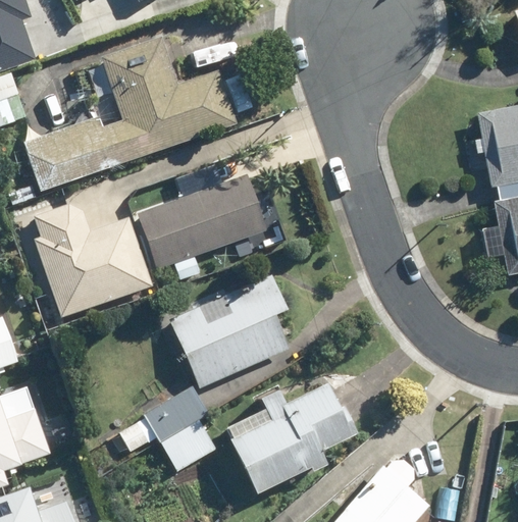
[(31,17),(23,0),(0,0),(0,71),(36,59),(22,20),(31,17)]
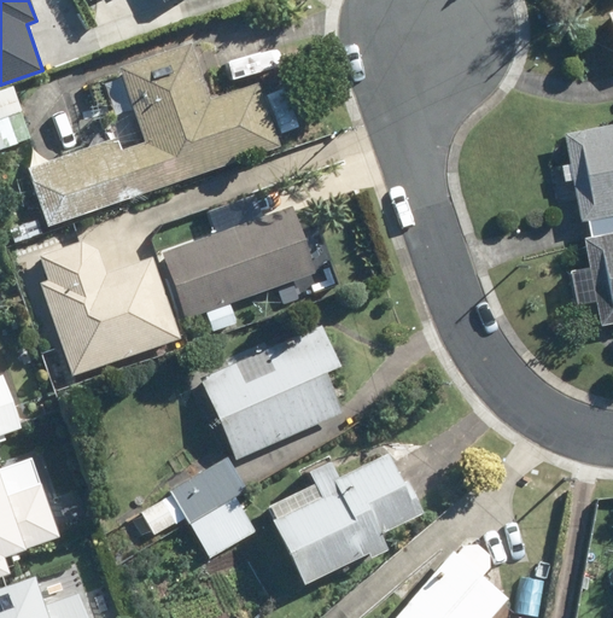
[(120,66),(146,140),(123,149),(118,136),(28,168),(48,226),(280,146),(258,83),(212,99),(192,42),(120,66)]
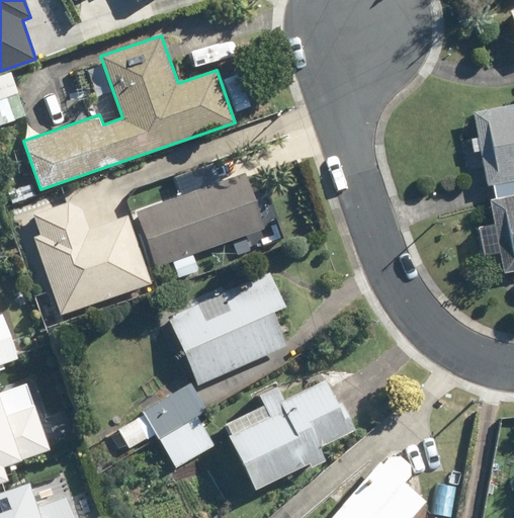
[(0,74),(0,125),(28,116),(12,71),(0,74)]
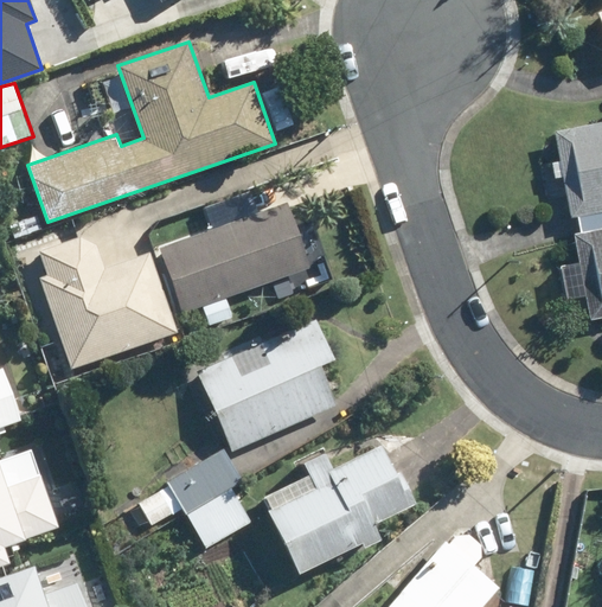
[(575,234),(591,319),(601,317),(601,122),(556,132),(572,217),(581,216),(583,232),(575,234)]
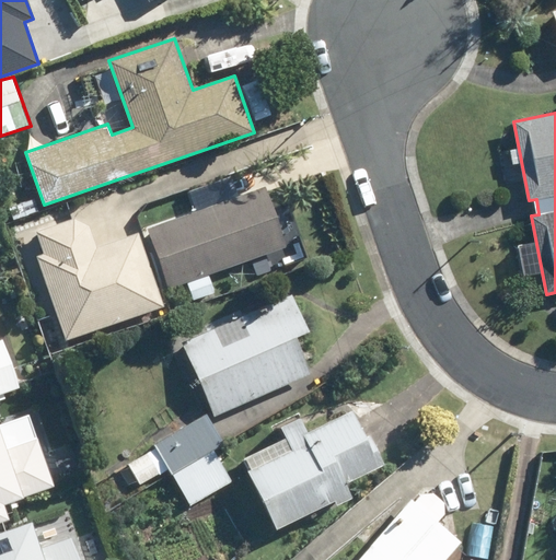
[(170,290),(288,247),(266,186),(148,230),(170,290)]
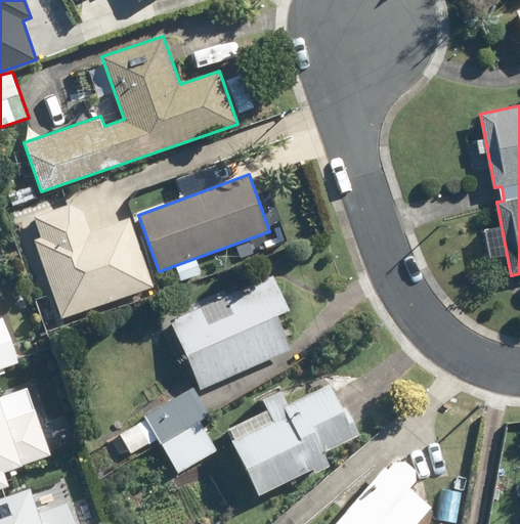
[(35,185),(6,194),(10,207),(39,198),(35,185)]
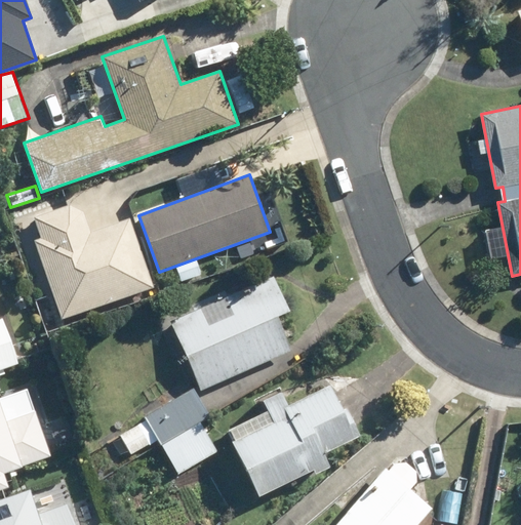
[(42,239),(34,241),(62,319),(154,287),(129,218),(91,232),(84,212),(70,205),(35,217),(42,239)]
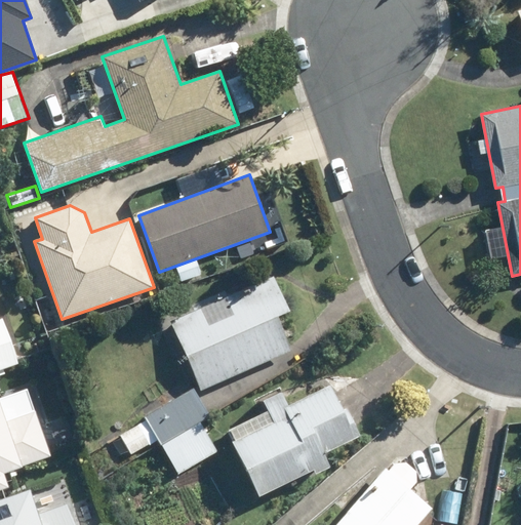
[(177,266),(184,282),(202,275),(196,258),(177,266)]
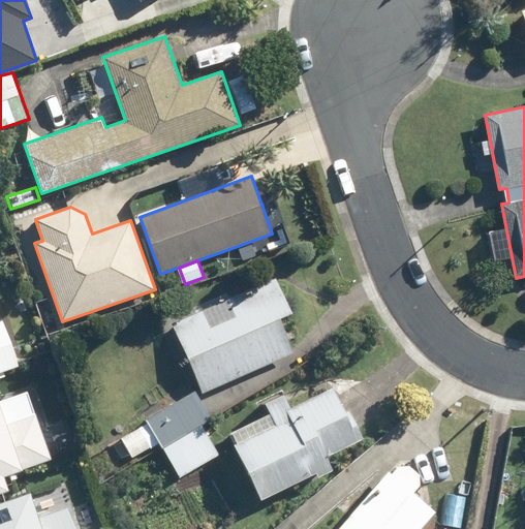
[(280,319),(292,314),(277,278),(172,323),(202,394),(295,354),(280,319)]
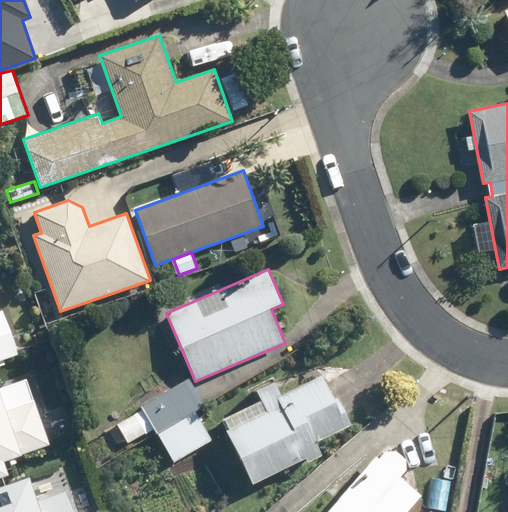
[(0,361),(17,356),(3,312),(0,312),(0,361)]
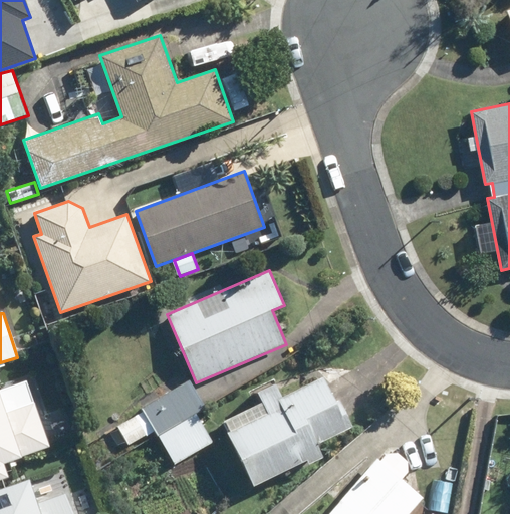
[(259,401),(218,421),(251,487),(305,461),(307,466),(322,458),(315,444),(350,426),(337,400),(333,402),(320,374),(280,395),(274,382),(255,392),(259,401)]
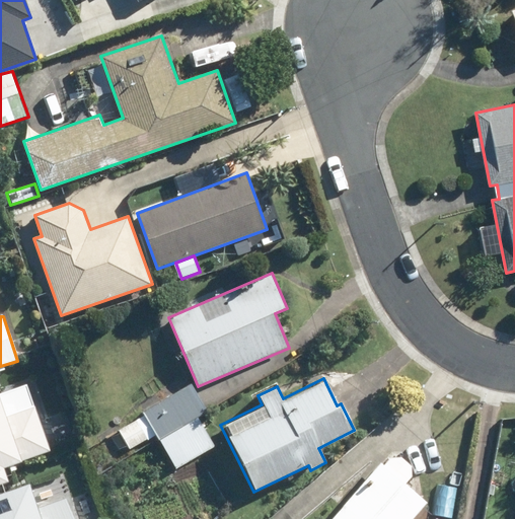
[(190,385),(144,412),(160,440),(206,414),(190,385)]
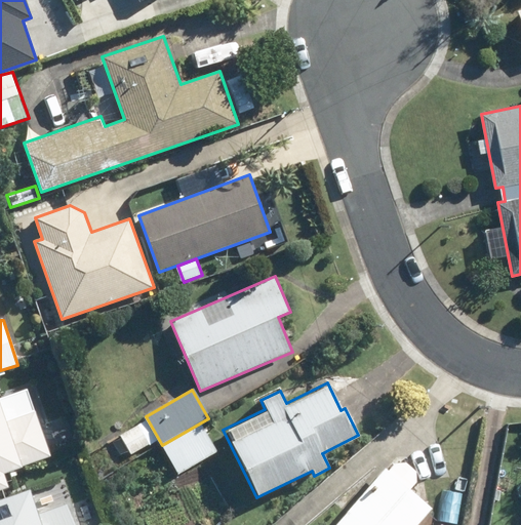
[(0,487),(4,486),(0,473),(0,472),(50,457),(36,411),(0,422),(0,420),(0,487)]
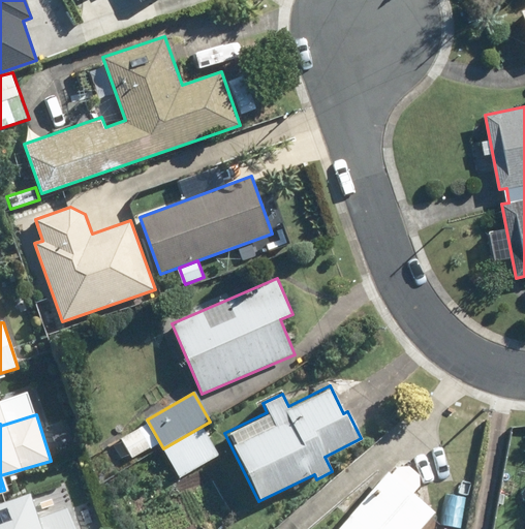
[(422,528),(437,514),(390,472),(339,528),(422,528)]
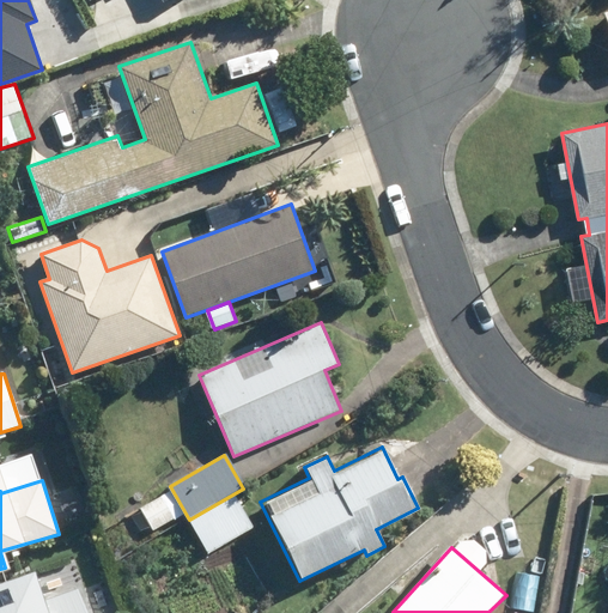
[(0,580),(0,612),(85,612),(78,588),(41,601),(30,570),(0,580)]
